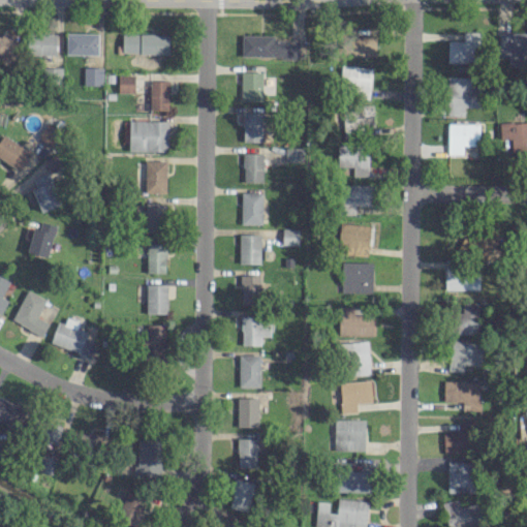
[(448,42),(448,64),(479,64),(479,33),(465,33),(465,42),(448,42)]
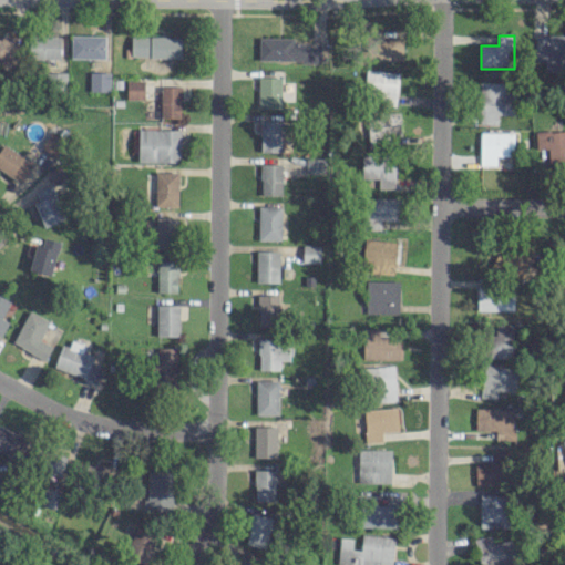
[(536,63),(546,63),(546,73),(564,72),(564,36),(535,37),(536,63)]
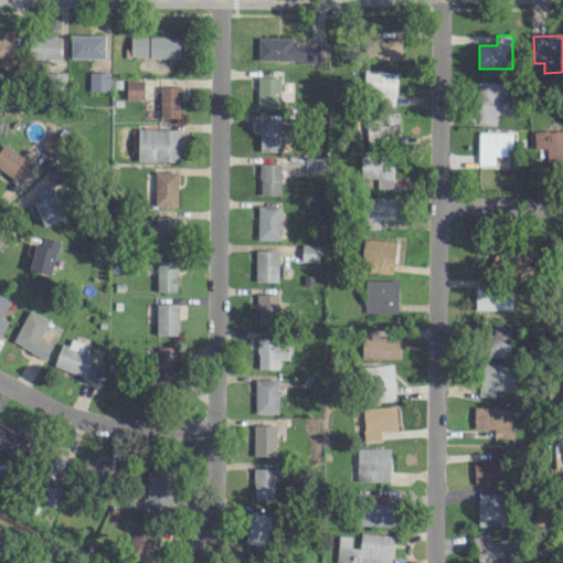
[(106,60),(106,38),(73,36),(72,60),(106,60)]
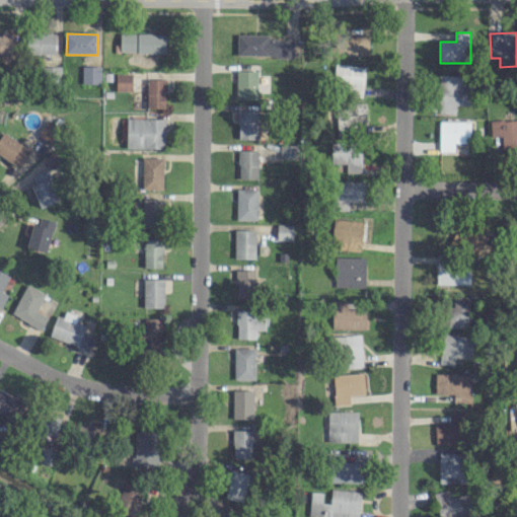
[(0,55),(16,56),(17,35),(0,34),(0,55)]
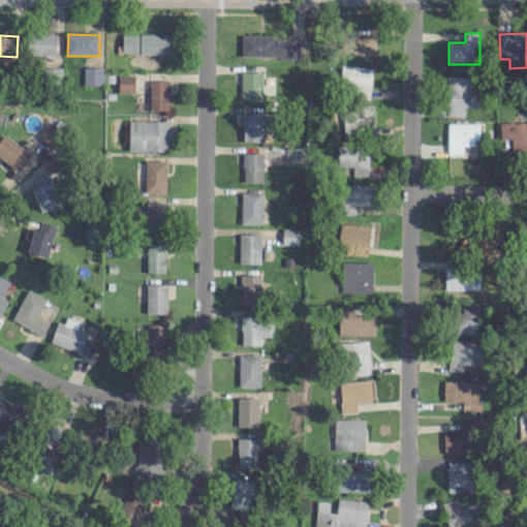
[(57,35),(31,36),(31,57),(58,56),(57,35)]
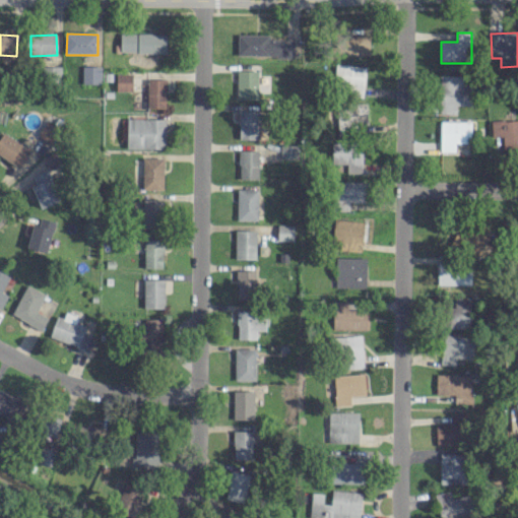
[(121,54),(168,54),(168,36),(122,35),(121,54)]
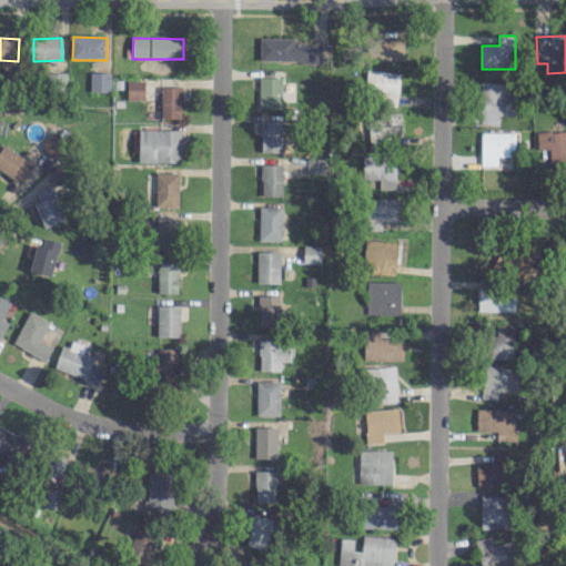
[(261,63),(323,63),(323,44),(295,44),(295,40),(261,39),(261,63)]
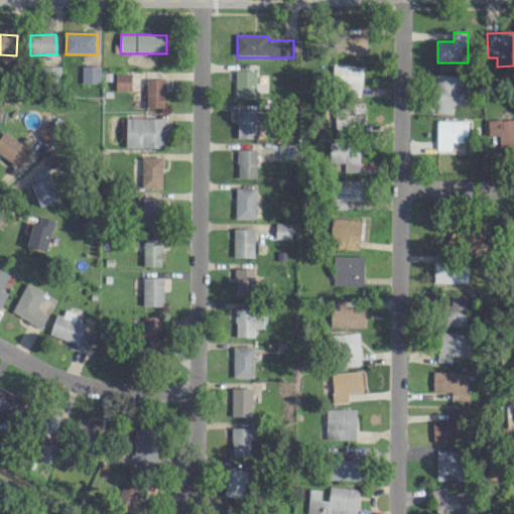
[(368,56),(368,37),(340,37),(340,55),(368,56)]
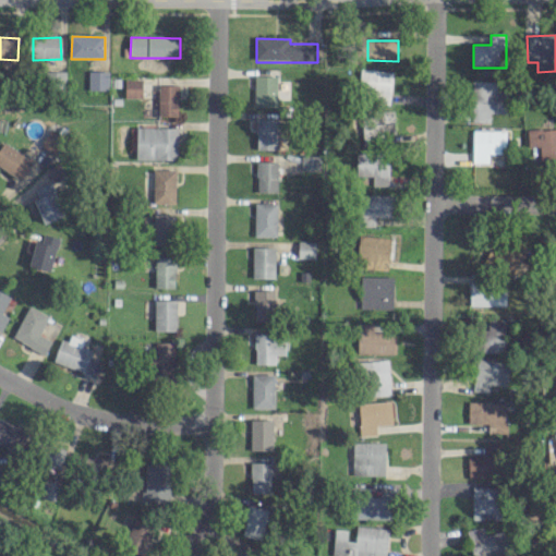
[(393,105),(394,72),(362,71),(362,104),(393,105)]
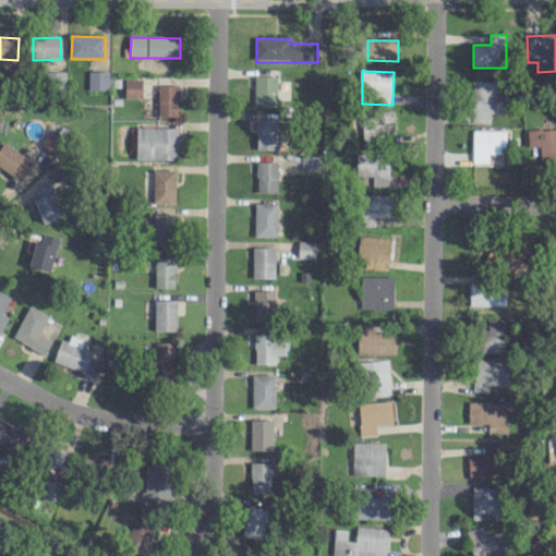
[(67,73),(48,72),(47,87),(67,87),(67,73)]
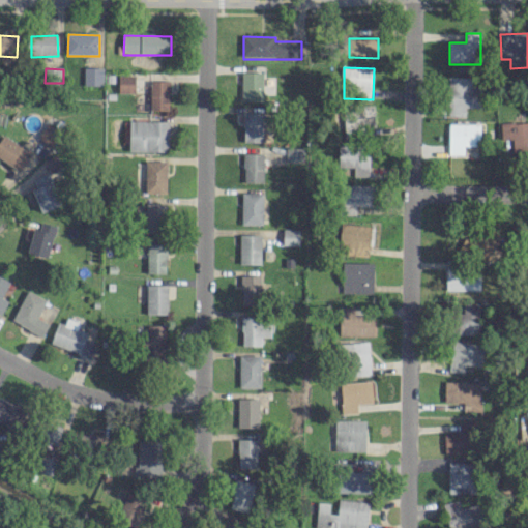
[(105,87),(105,68),(85,68),(85,87),(105,87)]
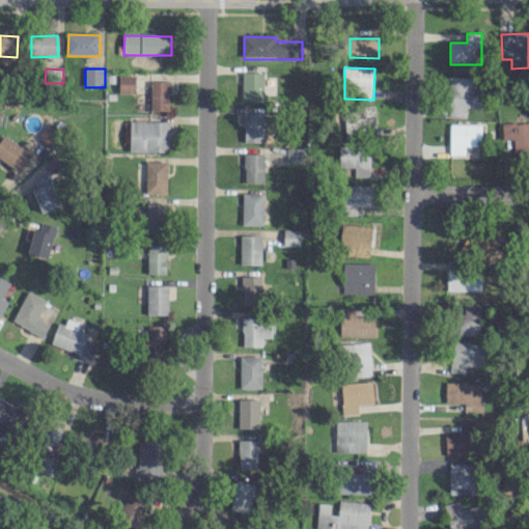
[(265,74),(244,74),(244,103),(265,103),(265,74)]
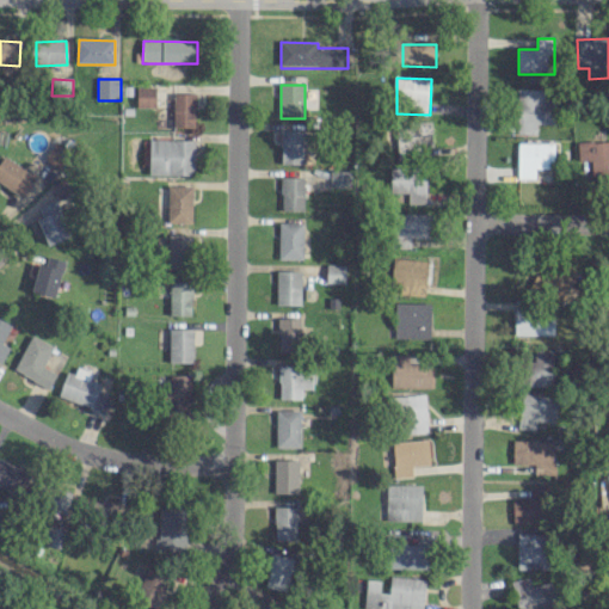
[(139,109),(158,109),(157,88),(137,88),(139,109)]
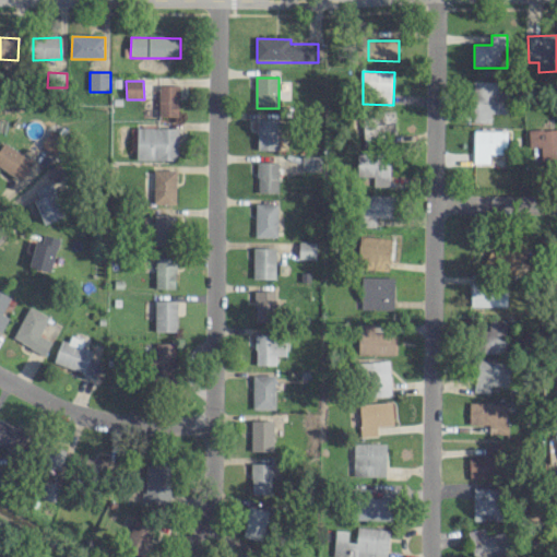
[(473,123),(492,125),(492,115),(508,115),(509,93),(499,93),(499,83),(474,82),(473,123)]
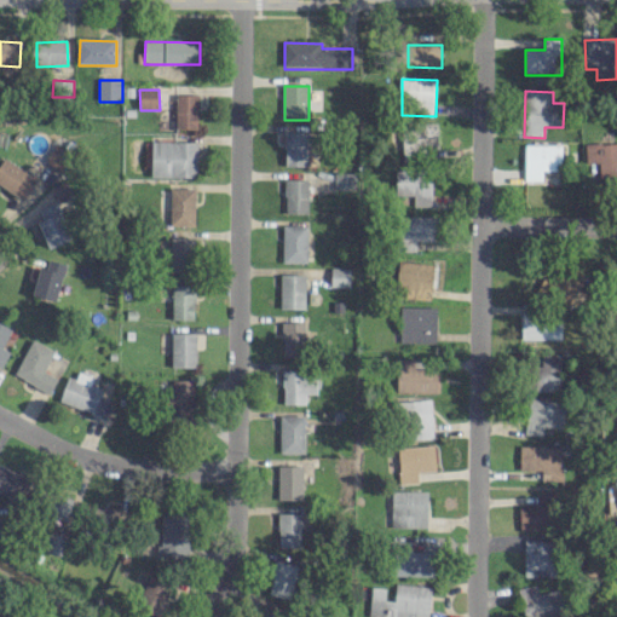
[(199,131),(200,97),(177,97),(177,130),(199,131)]
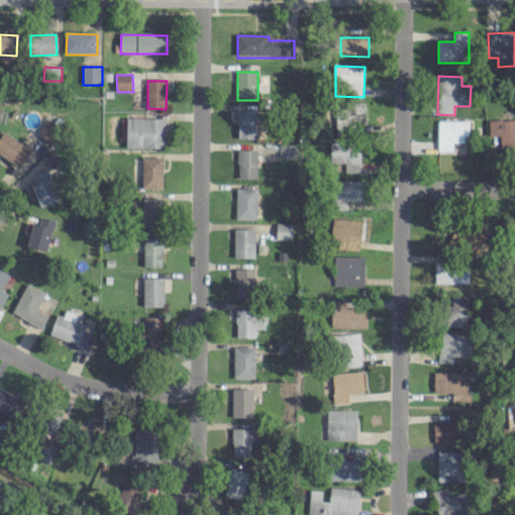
[(238,139),(256,140),(258,111),(238,110),(238,139)]
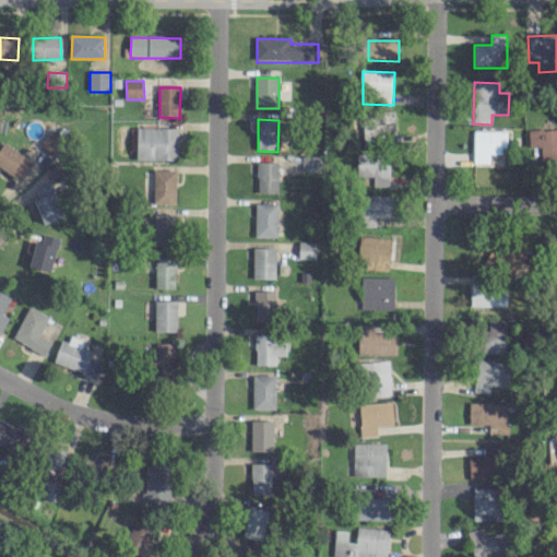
[(364,146),(379,146),(379,120),(364,120),(364,146)]
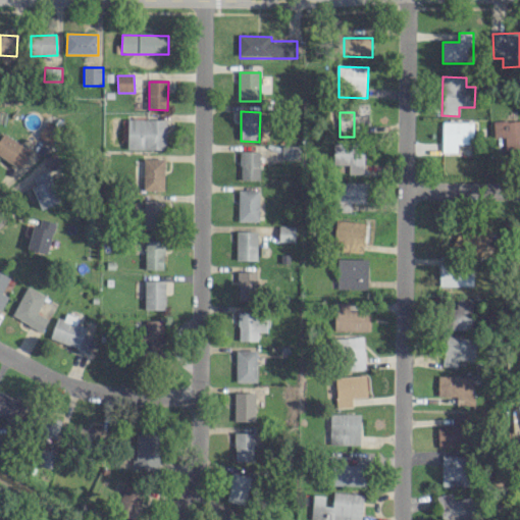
[(166,151),(167,120),(128,120),(128,150),(166,151)]
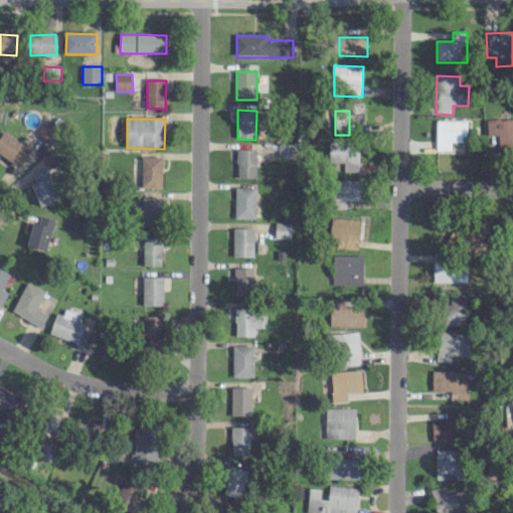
[(512,119),(488,121),(488,136),(499,136),(500,153),(512,152),(512,119)]
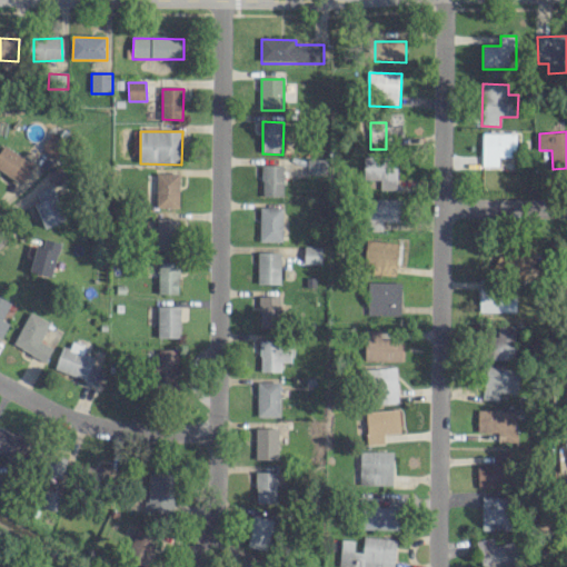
[(484,168),(499,168),(499,158),(517,158),(517,135),(484,133),(484,168)]
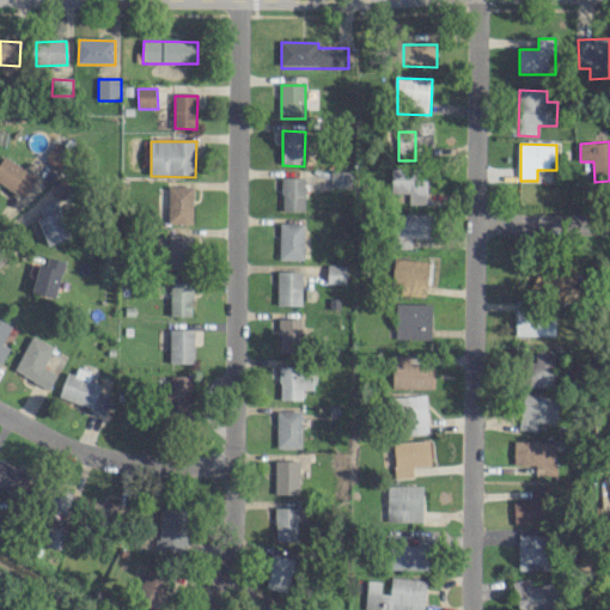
[(0,184),(26,199),(38,177),(2,159),(0,164),(0,184)]
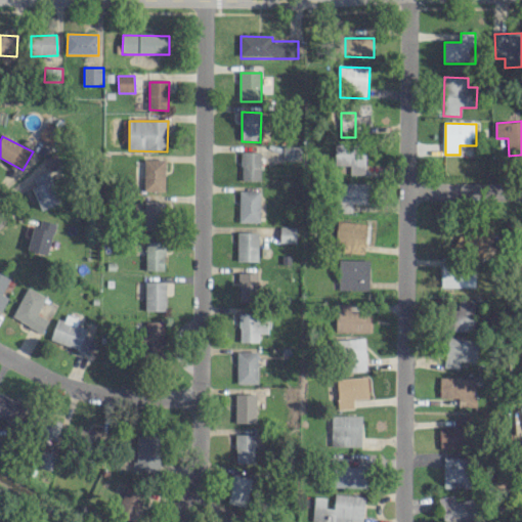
[(336,167),(351,166),(351,176),(366,176),(365,144),(336,145),(336,167)]
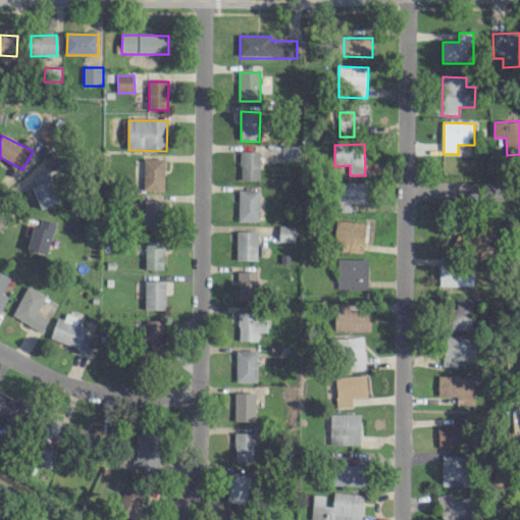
[(282,161),(300,161),(300,148),(282,148),(282,161)]
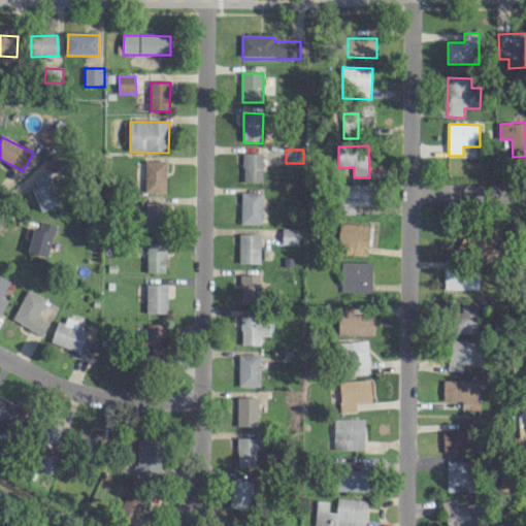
[(264,155),(244,155),(244,184),(264,184),(264,155)]
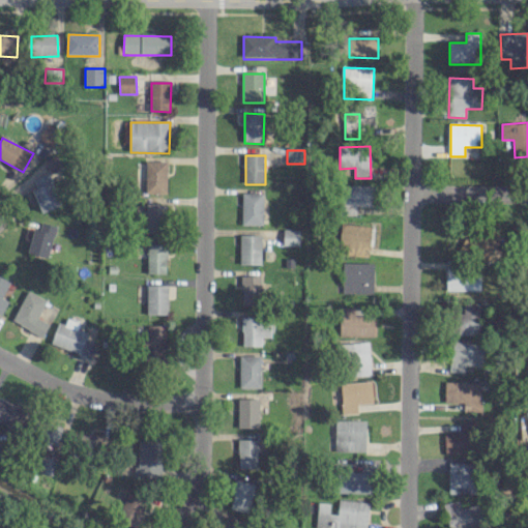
[(146,194),(168,195),(168,163),(147,163),(146,194)]
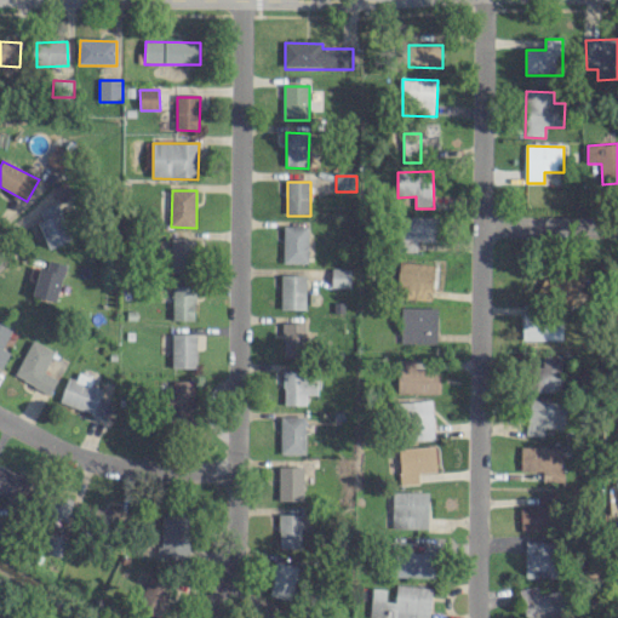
[(44,222),(41,223),(47,249),(69,244),(59,205),(40,210),(44,222)]
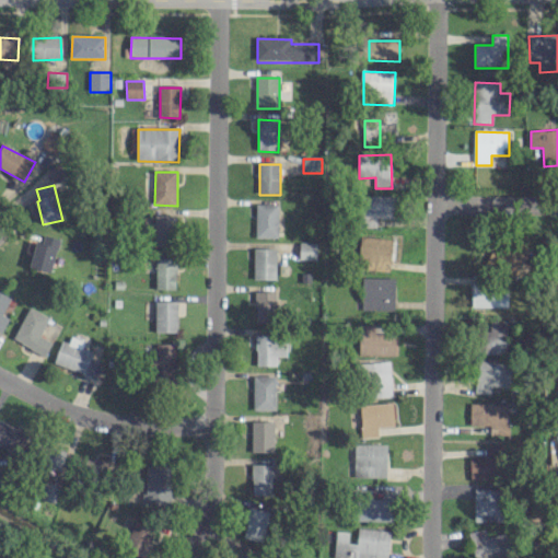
[(397,219),(397,197),(361,197),(360,228),(378,228),(378,219),(397,219)]
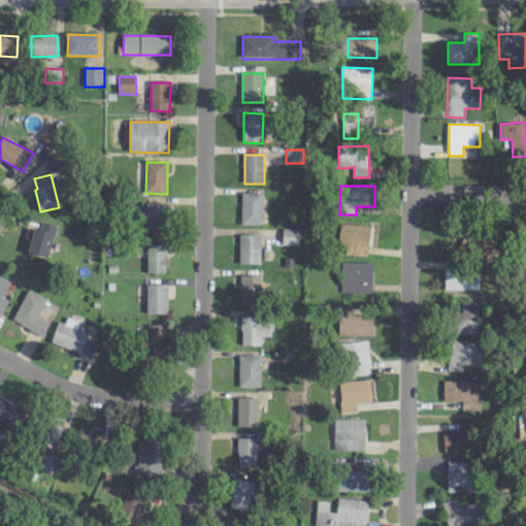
[(241,225),(263,225),(263,193),(242,193),(241,225)]
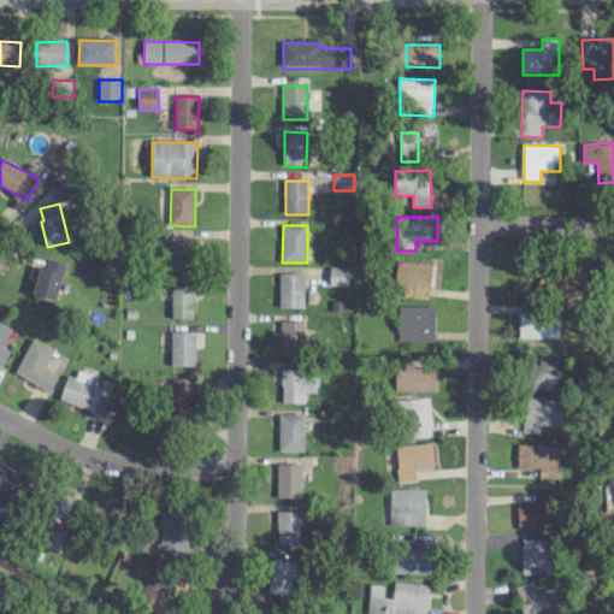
[(195,237),(171,237),(170,271),(194,271),(195,237)]
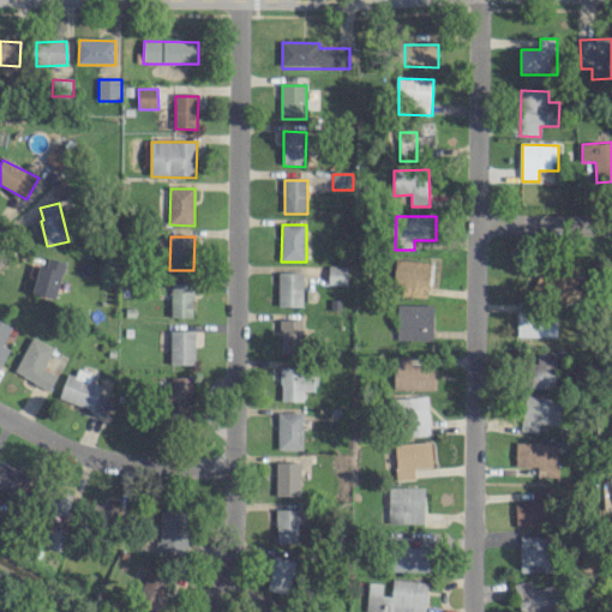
[(33,294),(57,300),(66,263),(49,259),(47,268),(40,267),(33,294)]
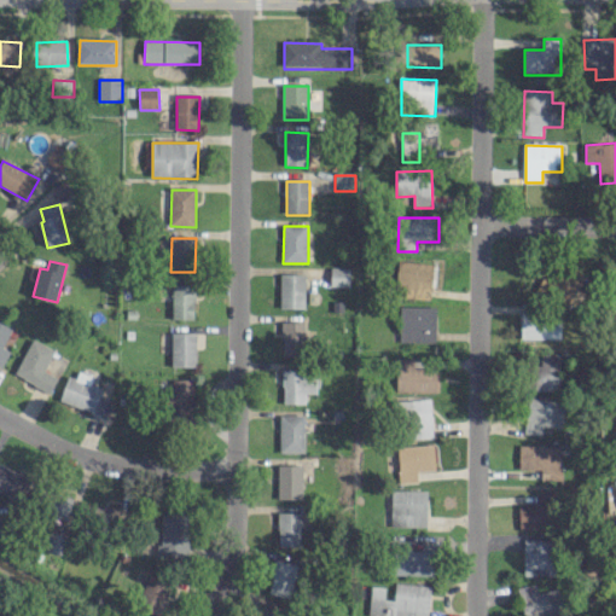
[(430,302),(435,266),(400,261),(395,297),(430,302)]
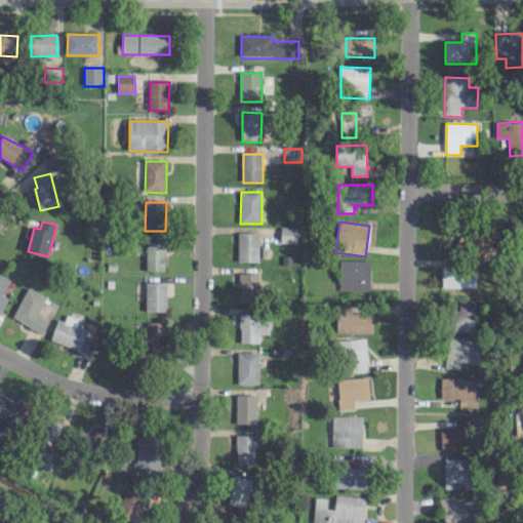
[(297,244),(298,229),(282,228),(281,244),(297,244)]
